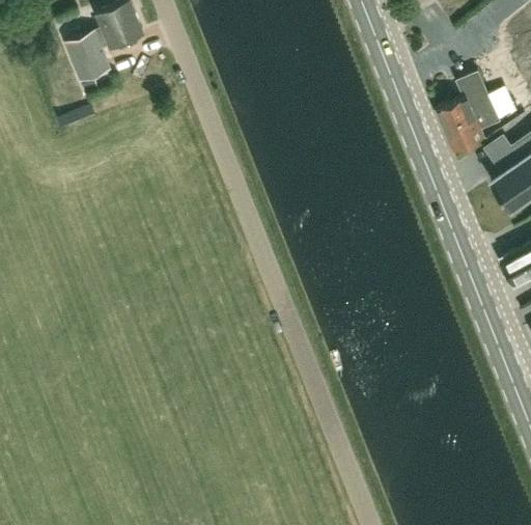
[(80,85),(111,73),(103,51),(144,35),(131,2),(94,17),(101,31),(64,46),(80,85)]
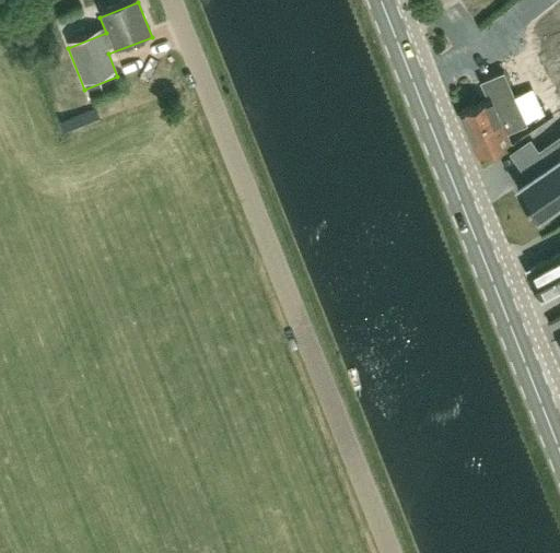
[(559,38),(524,59),(541,92),(559,82),(559,38)]
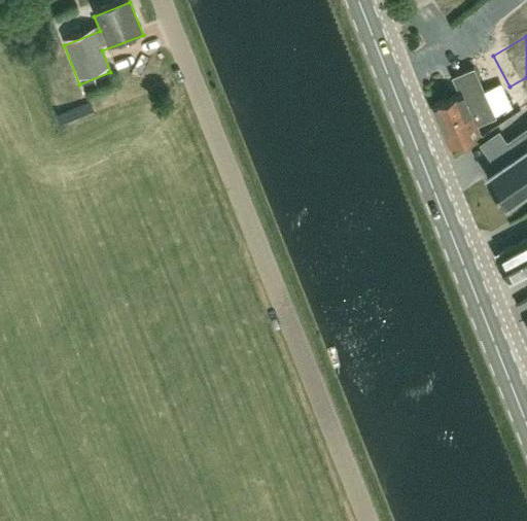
[(449,153),(480,139),(476,131),(495,122),(476,76),(455,85),(462,101),(431,114),(449,153)]
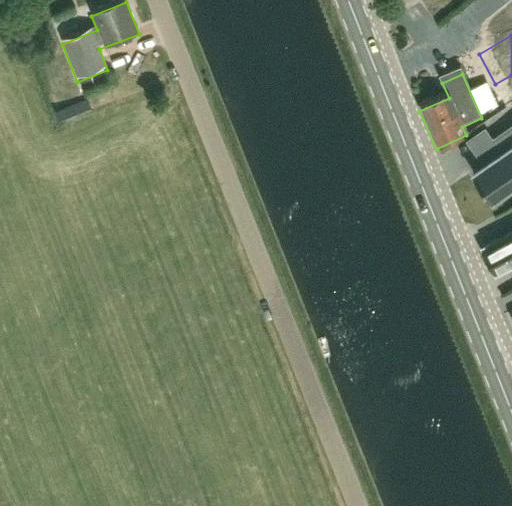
[(478,92),(490,117),(507,109),(495,84),(478,92)]
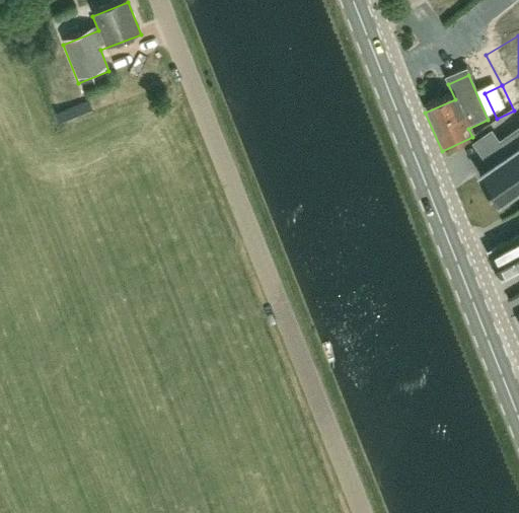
[(499,207),(518,192),(518,131),(500,145),(510,160),(480,180),(499,207)]
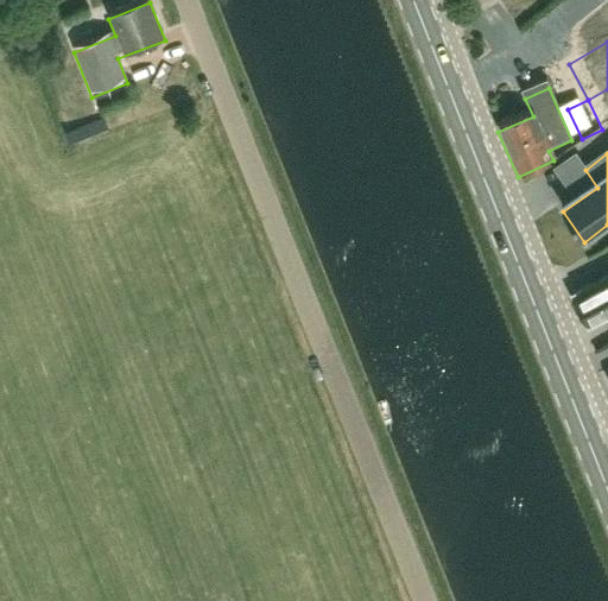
[(607,280),(571,301),(587,330),(607,320),(607,280)]
